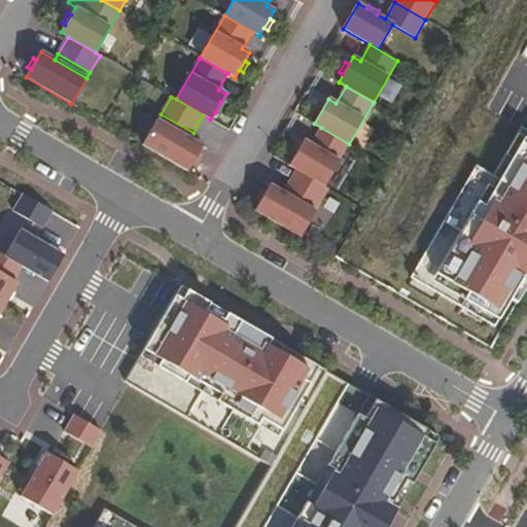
[(218,114),(224,104),(220,102),(215,112),(218,114)]
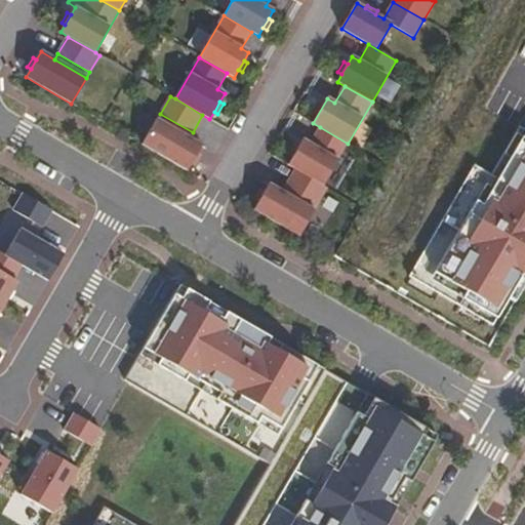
[(317,116),(323,106),(319,104),(314,114),(317,116)]
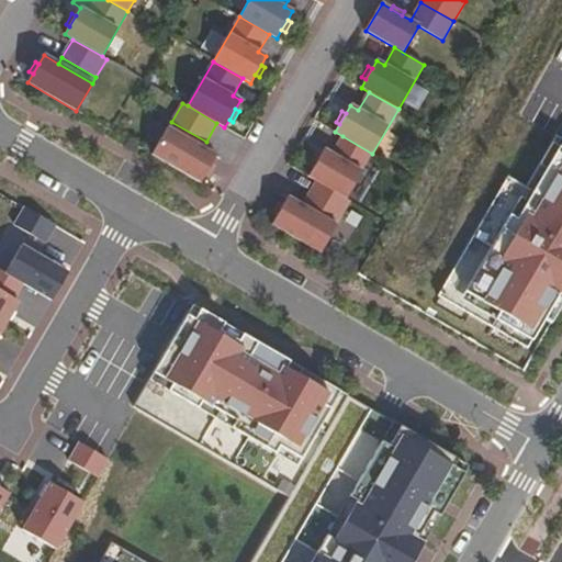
[(206,142),(171,122),(168,127),(202,147),(206,142)]
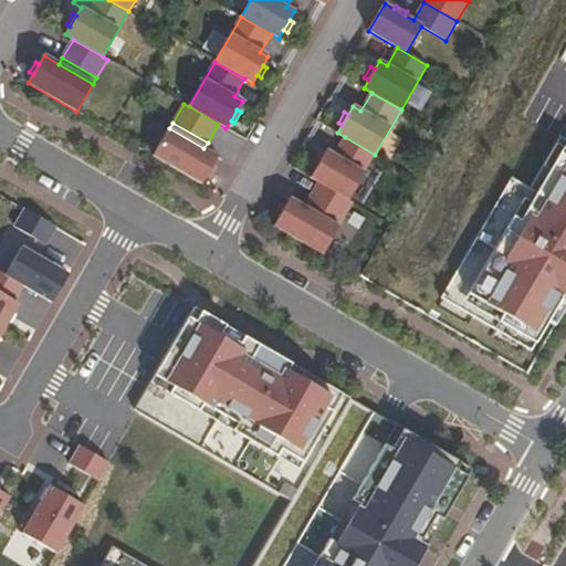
[(218,157),(203,148),(169,128),(154,156),(202,185),(207,176),(213,165),(218,157)]
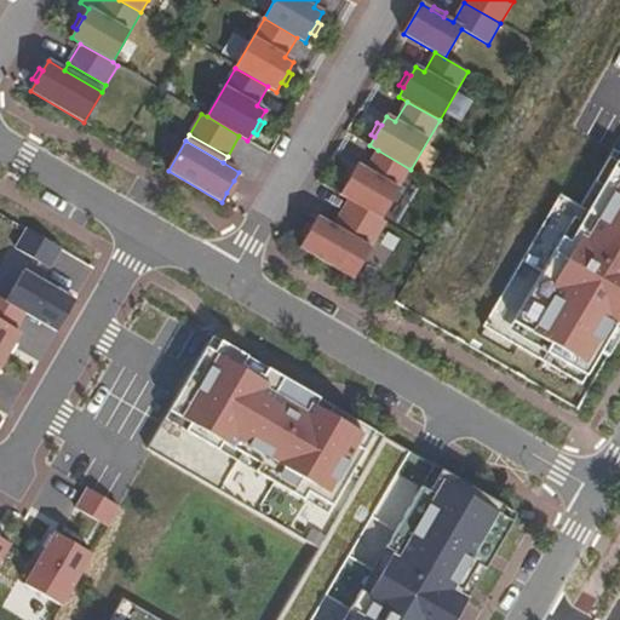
[(382,219),(411,170),(378,150),(366,170),(357,165),(356,168),(349,181),(340,195),(349,200),(382,219)]
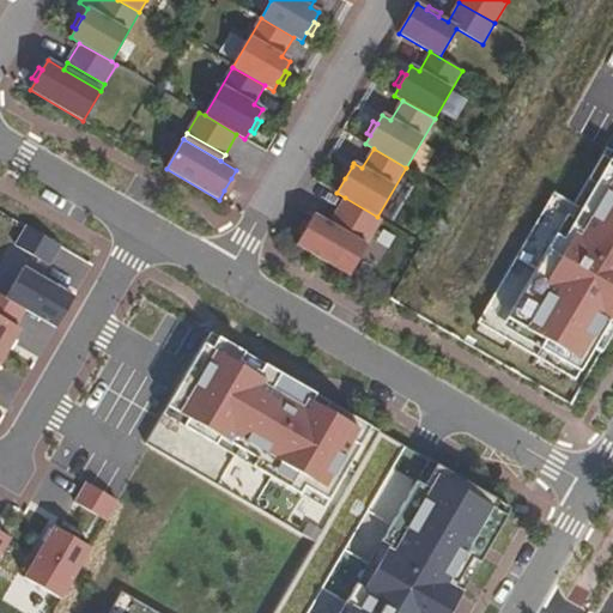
[(554,194),(479,325),(576,380),(594,349),(602,353),(612,334),(612,152),(607,150),(575,205),(554,194)]
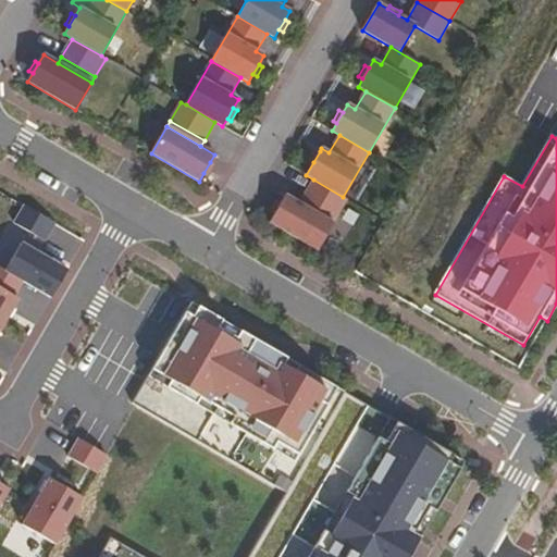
[(313,162),(320,151),(316,149),(310,160),(313,162)]
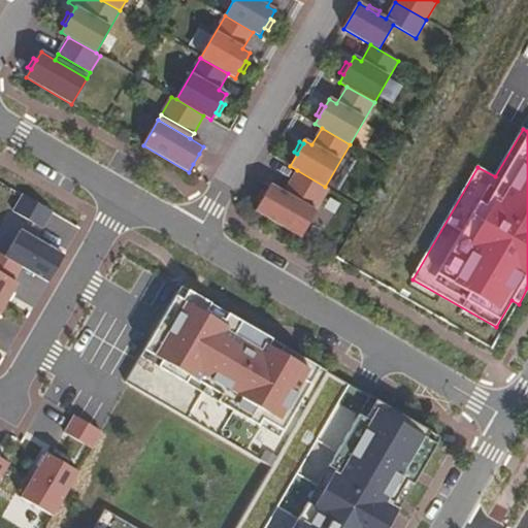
[(197,166),(202,157),(199,154),(193,164),(197,166)]
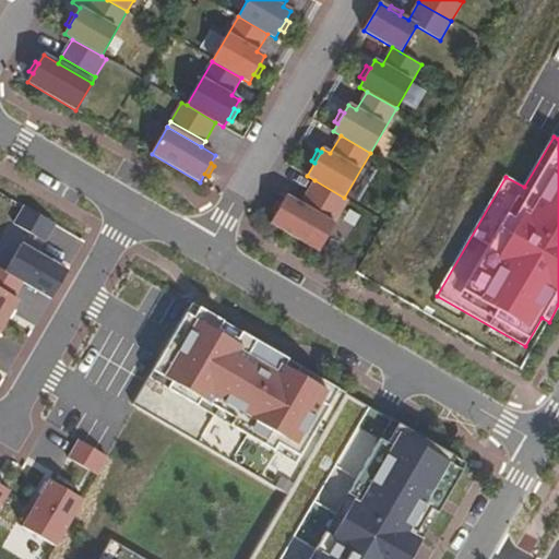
[(344,198),(314,180),(304,199),(339,218),(349,200),(344,198)]
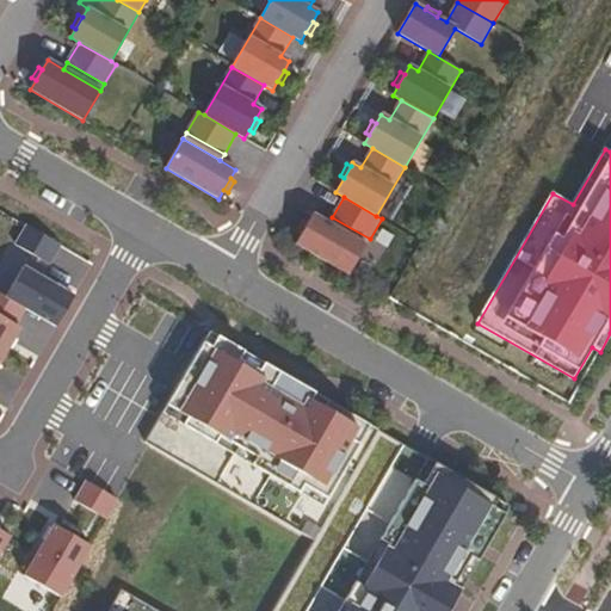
[(349,275),(366,245),(328,223),(313,215),(308,223),(301,235),(296,245),(349,275)]
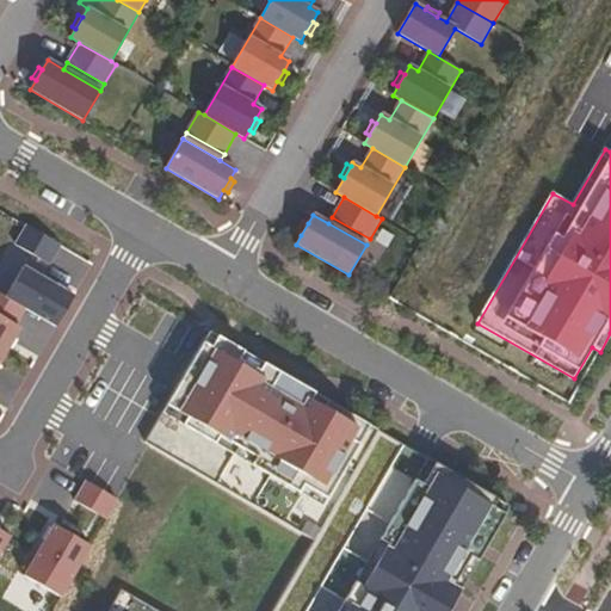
[(370,239),(332,217),(328,223),(366,245),(370,239)]
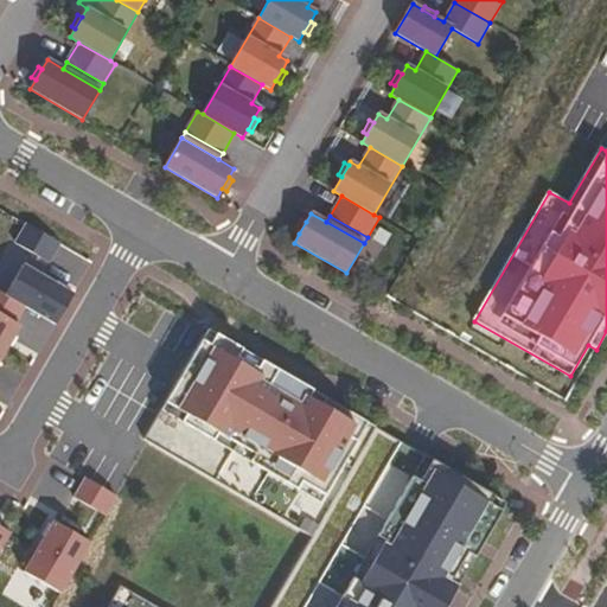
[(299,234),(306,222),(301,219),(295,231),(299,234)]
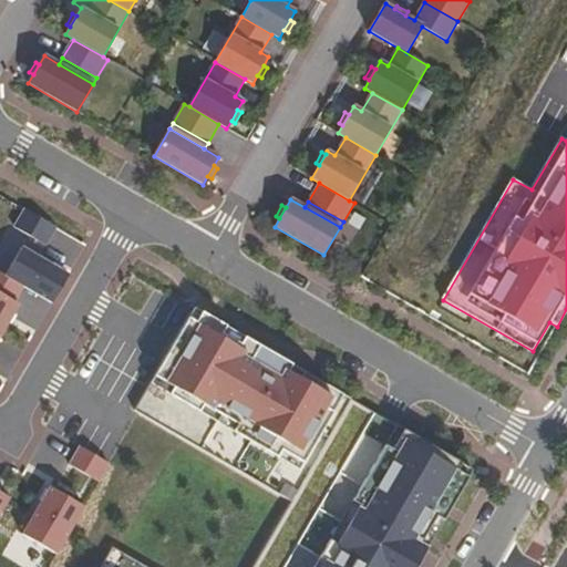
[(24,209),(14,227),(45,245),(55,227),(24,209)]
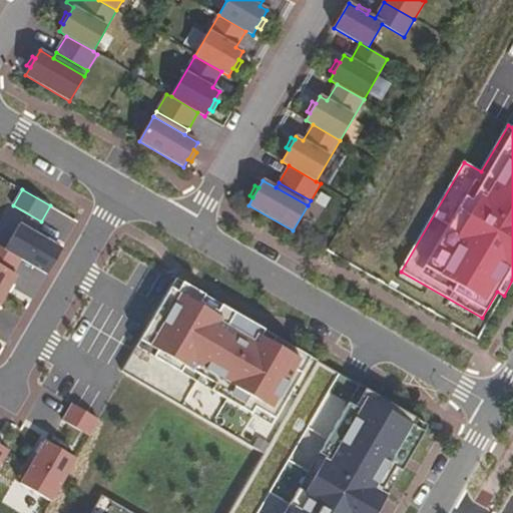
[(20,224),(5,249),(21,260),(47,275),(56,259),(62,248),(20,224)]
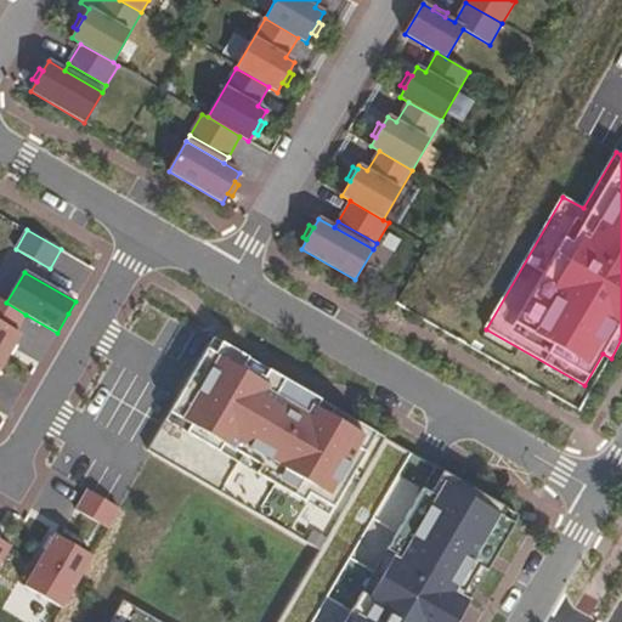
[(0,371),(12,350),(21,334),(16,332),(26,315),(6,303),(0,299),(0,371)]
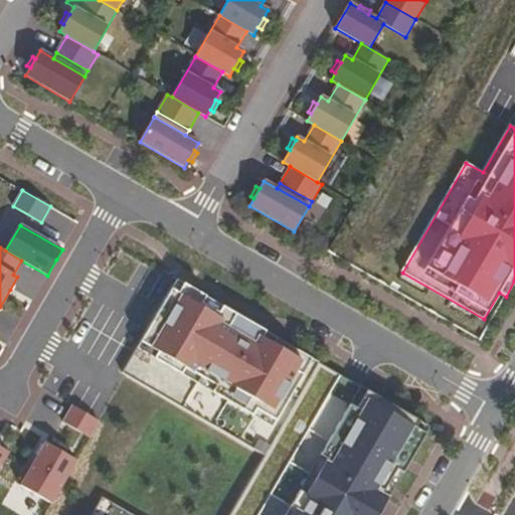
[(376,514),(428,427),(177,281),(123,372),(265,455),(228,514),(133,514),(104,497),(93,514),(376,514)]
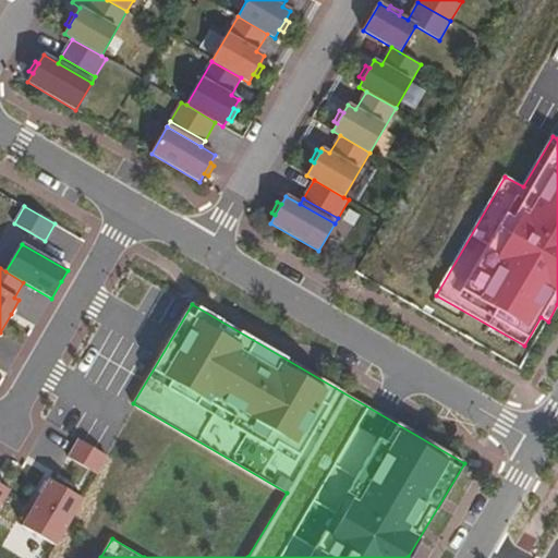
[(70,458),(97,474),(108,457),(80,440),(70,458)]
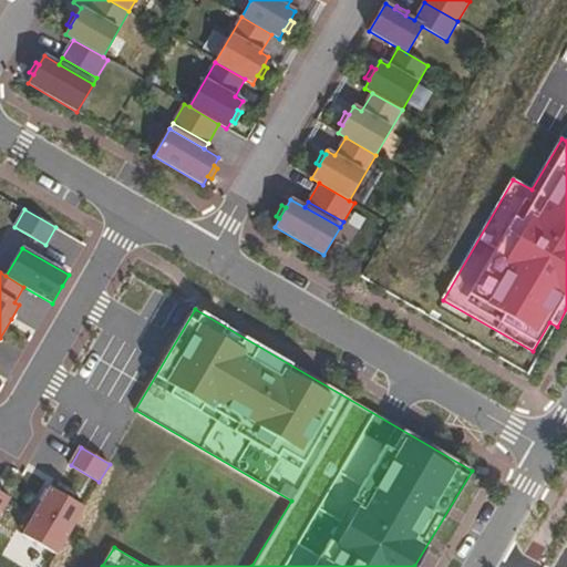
[(57,555),(84,507),(51,487),(44,497),(23,535),(57,555)]
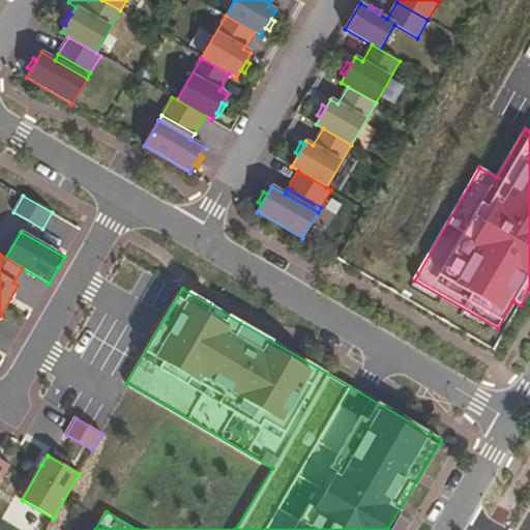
[(0,480),(8,466),(0,461),(0,480)]
